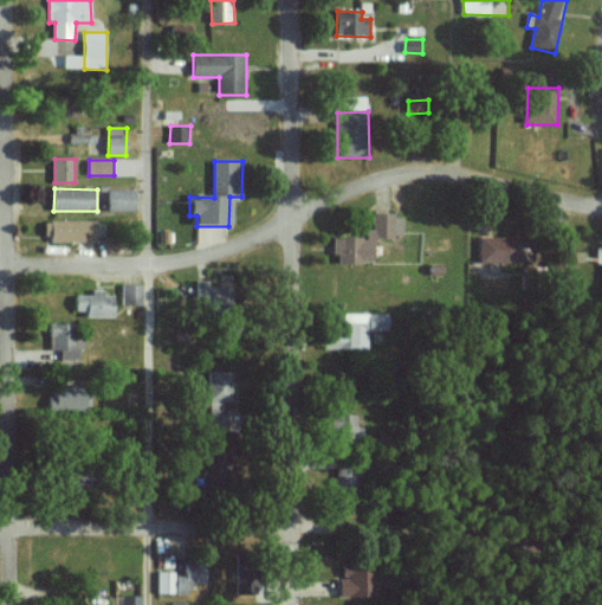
[(110,211),(135,212),(135,191),(110,191),(110,211)]
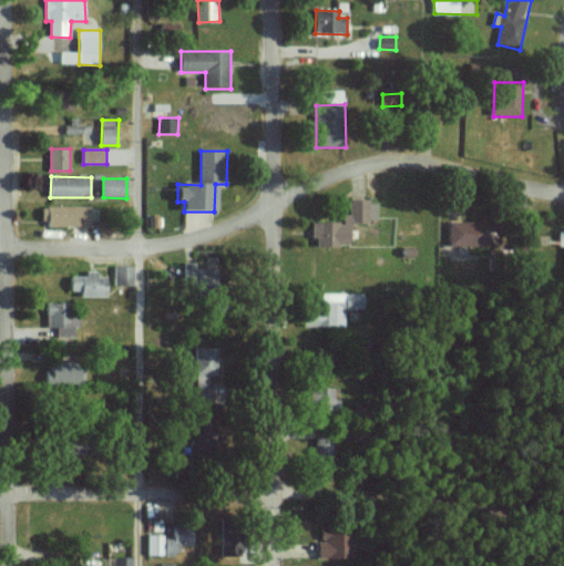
[(44,227),(100,226),(100,207),(44,208),(44,227)]
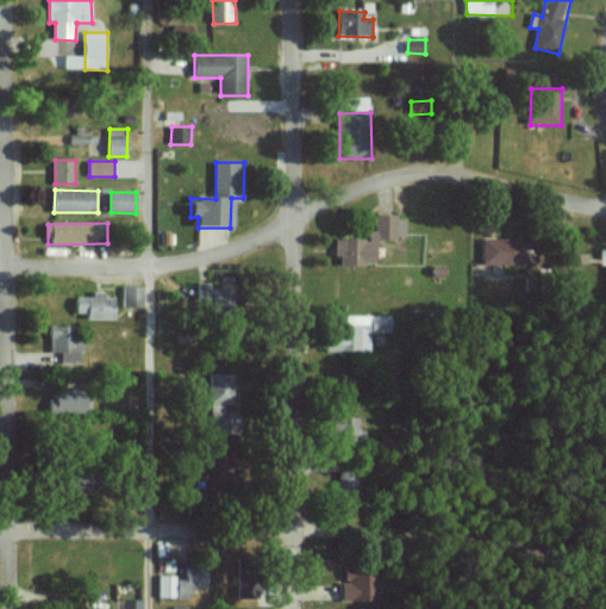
[(485,265),(533,265),(533,238),(483,240),(485,265)]
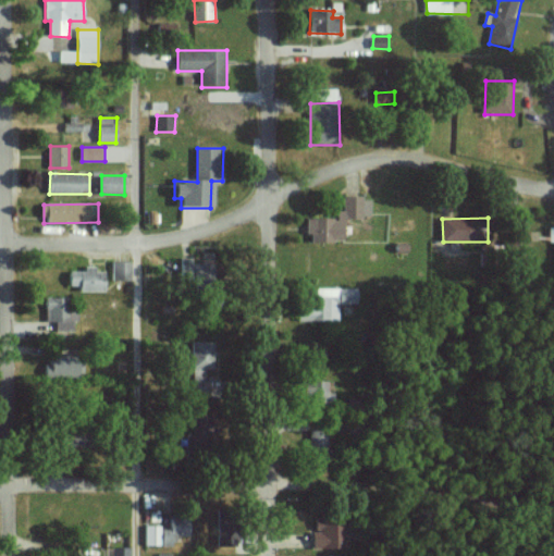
[(307,235),(312,235),(312,244),(336,244),(335,219),(307,219),(307,235)]
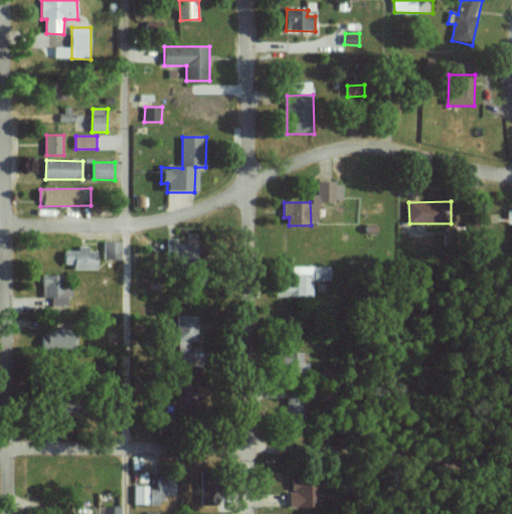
[(480,235),(490,235),(491,222),(498,222),(498,215),(481,214),(480,235)]
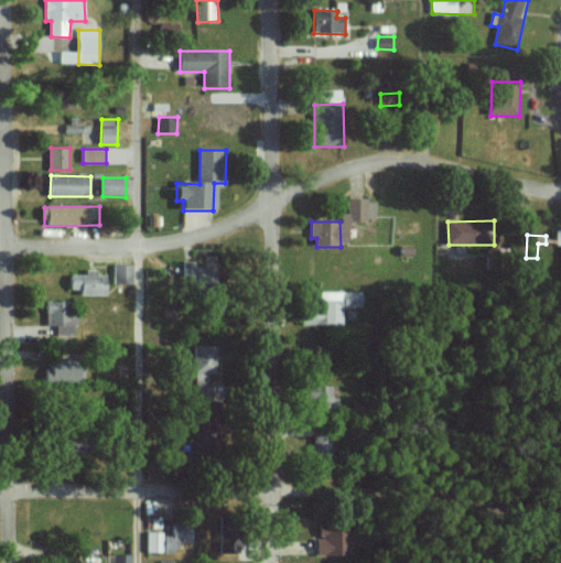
[(184,262),(185,283),(215,282),(214,267),(196,268),(196,261),(184,262)]
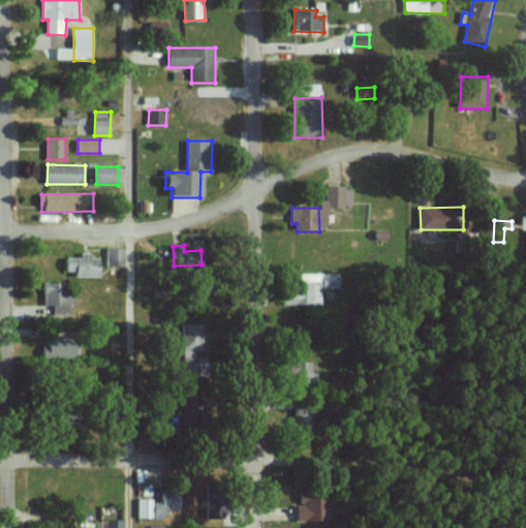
[(107,250),(107,268),(126,267),(126,249),(107,250)]
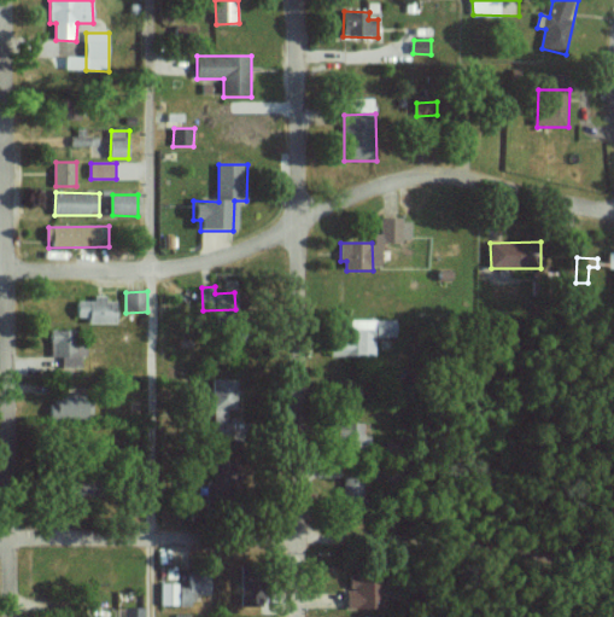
[(77,322),(106,322),(107,297),(95,297),(95,302),(77,302),(77,322)]
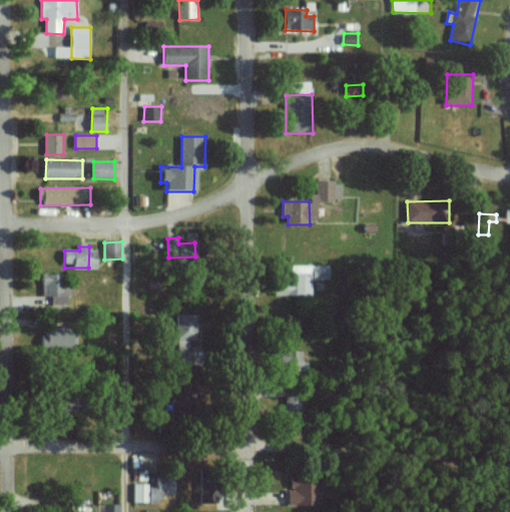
[(276,296),(314,296),(313,280),(332,280),(332,266),(294,267),(294,275),(276,275),(276,296)]
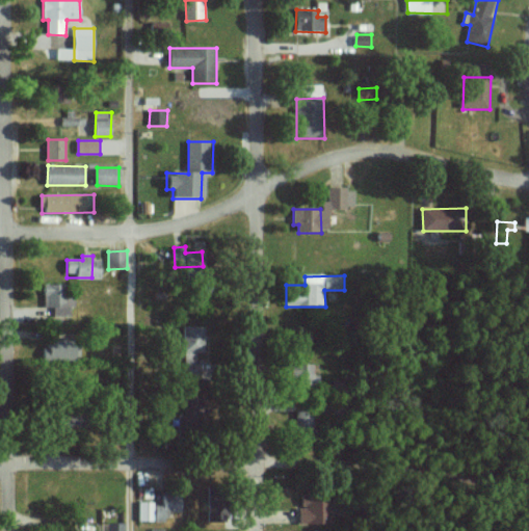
[(70,284),(45,285),(45,309),(51,309),(52,317),(71,316),(70,284)]
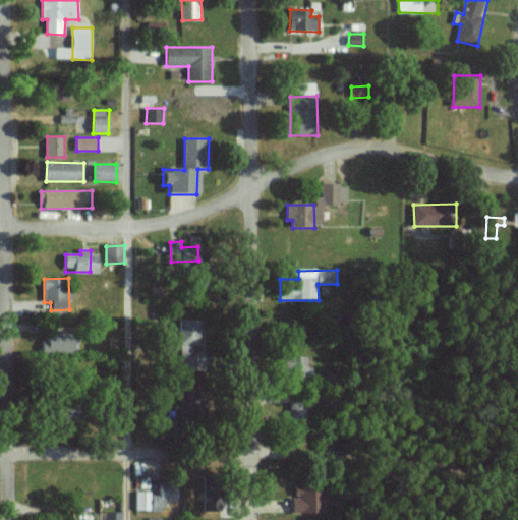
[(202,320),(181,319),(180,358),(192,358),(192,345),(202,345),(202,320)]
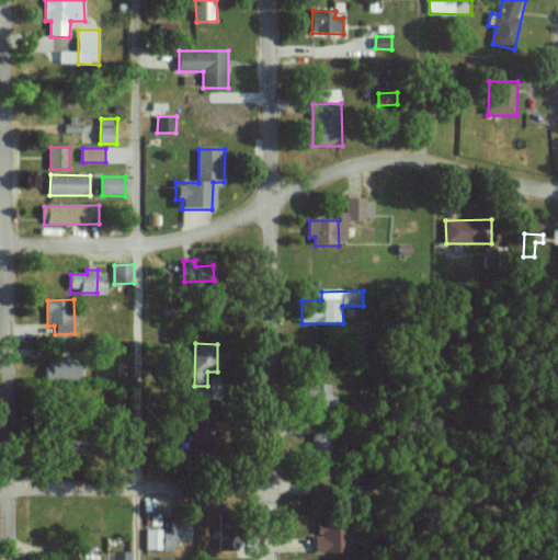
[(47,381),(78,381),(79,362),(47,362),(47,381)]
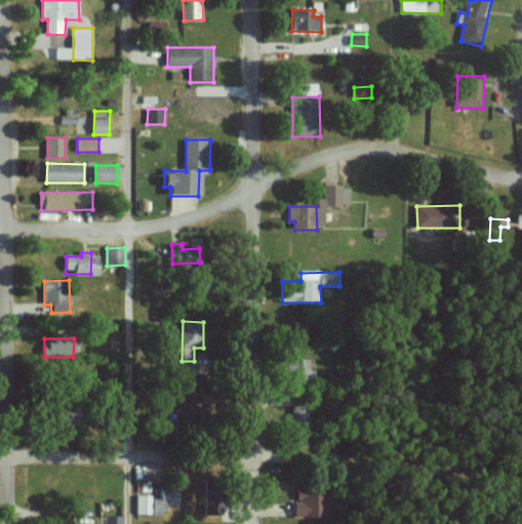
[(309,380),(310,360),(288,359),(287,380),(309,380)]
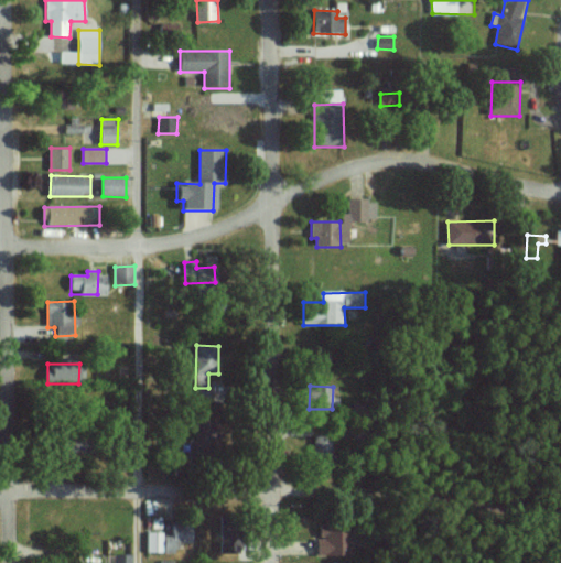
[(334,435),(316,436),(317,457),(335,457),(334,435)]
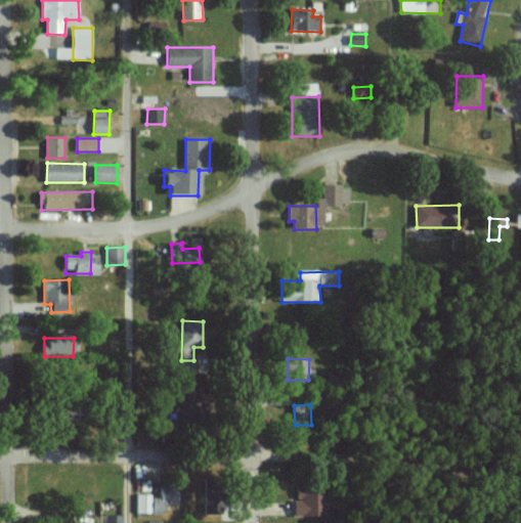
[(138,496),(137,513),(166,514),(166,503),(179,503),(179,488),(161,487),(161,496),(138,496)]
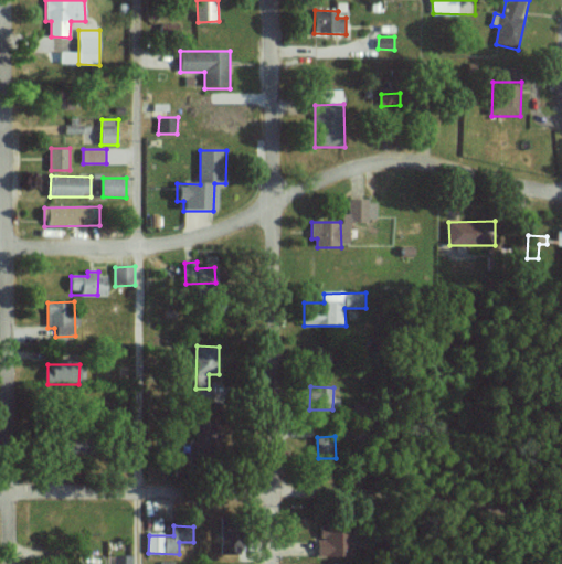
[(319,556),(356,557),(357,528),(320,527),(319,556)]
